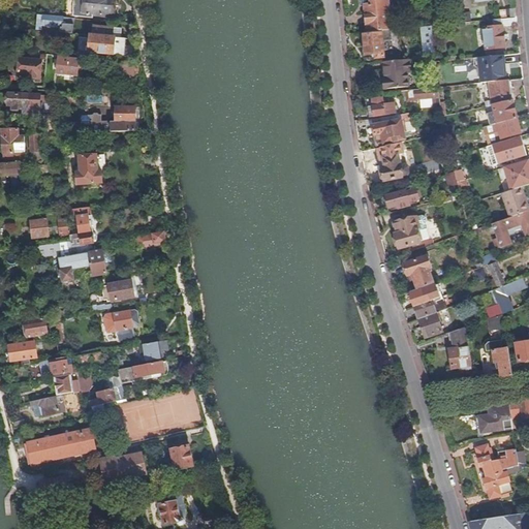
[(74,0),(73,14),(94,17),(94,13),(115,16),(116,0),(74,0)]
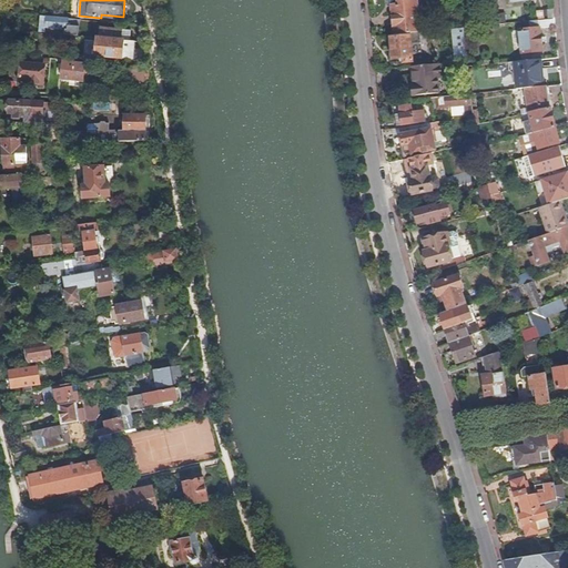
[(404,0),(392,1),(395,34),(404,33),(419,32),(416,0),(404,0)]
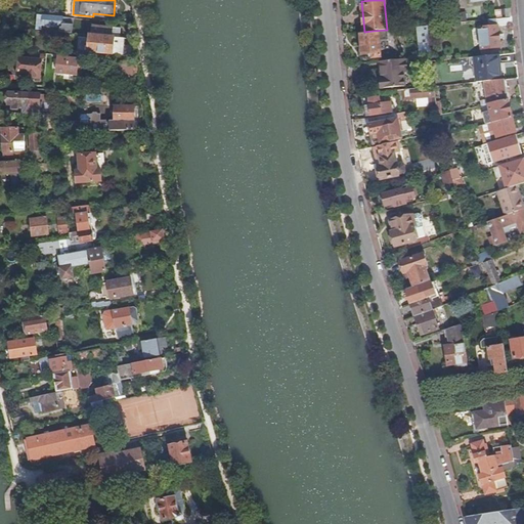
[(441,24),(440,7),(427,8),(429,25),(429,26),(441,24)]
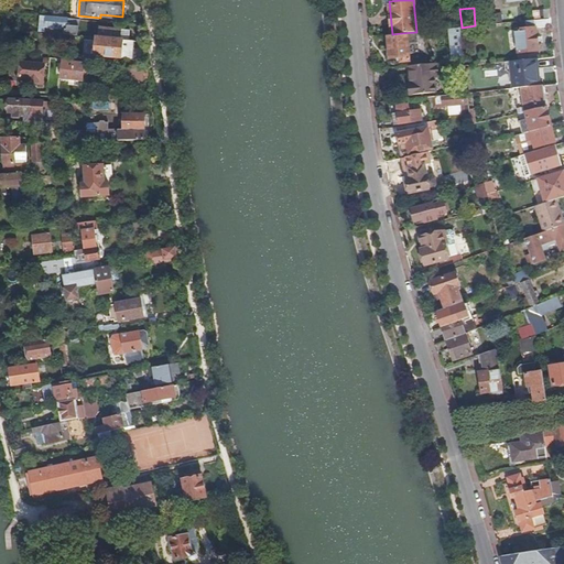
[(67,29),(68,17),(42,14),(41,25),(67,29)]
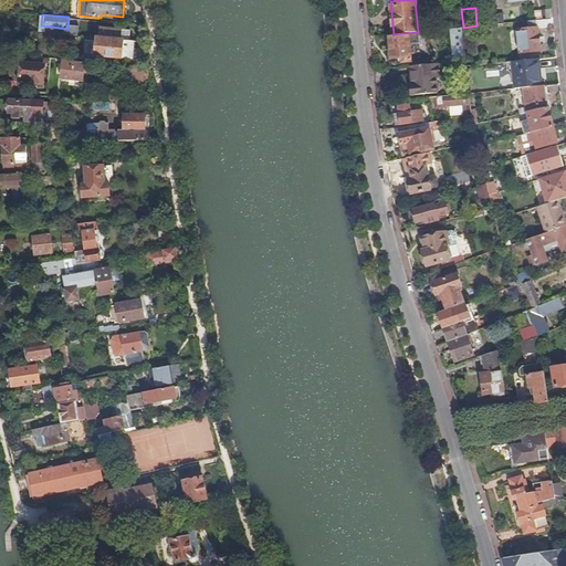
[(553,18),(527,21),(528,28),(517,30),(519,38),(515,38),(516,45),(520,45),(520,52),(541,50),(537,27),(553,25),(553,18)]
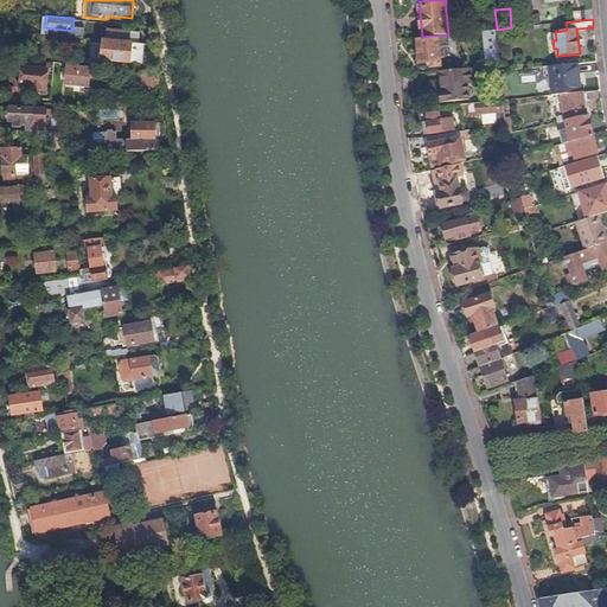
[(492,27),(491,25),(487,25),(487,20),(479,21),(480,31),(484,30),(489,30),(489,29),(492,27)]
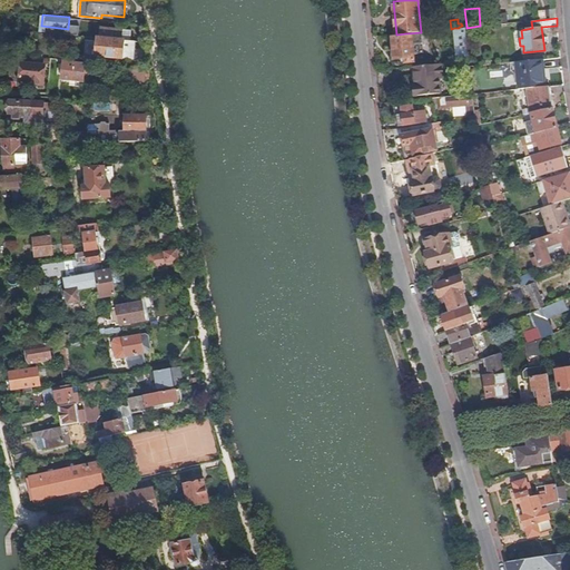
[(100,37),(127,39),(128,28),(102,26),(100,37)]
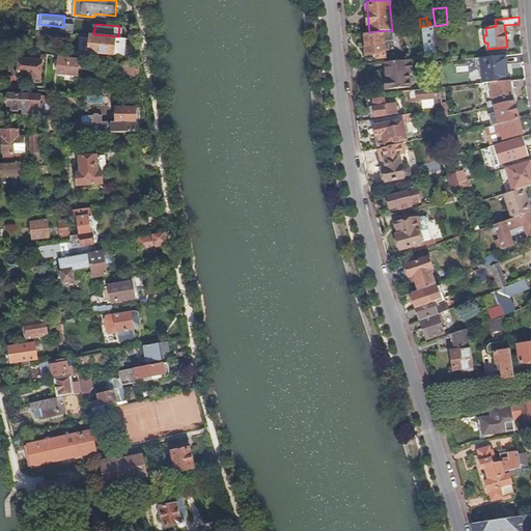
[(369,32),(365,32),(367,55),(378,54),(378,58),(387,57),(386,56),(389,56),(390,55),(389,43),(385,43),(384,33),(379,33),(378,31),(369,32)]
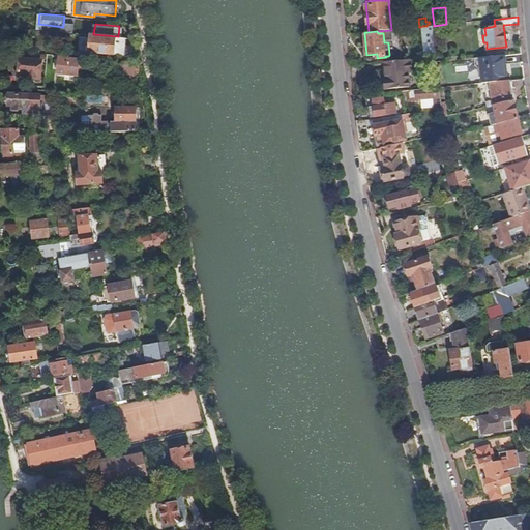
[(121,55),(123,37),(92,35),(90,52),(115,54),(121,55)]
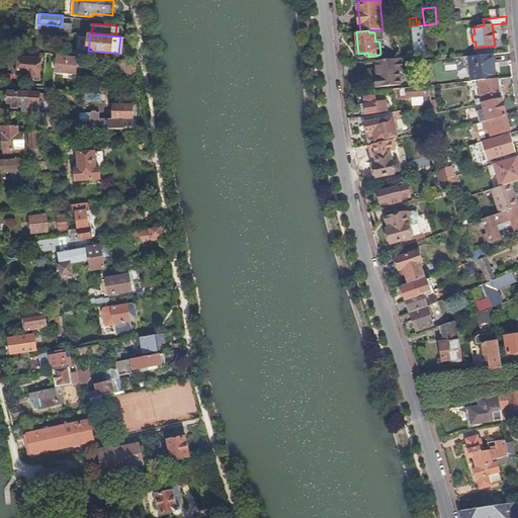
[(58,71),(77,73),(79,58),(65,57),(66,54),(60,54),(58,71)]
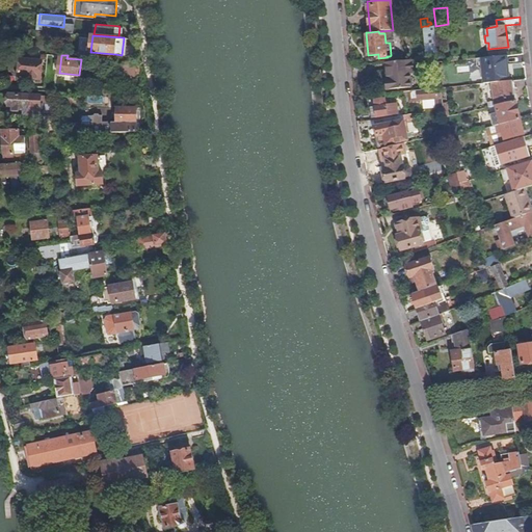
[(483,74),(484,83),(491,82),(507,80),(504,55),(476,58),(476,67),(478,67),(479,74),(483,74)]
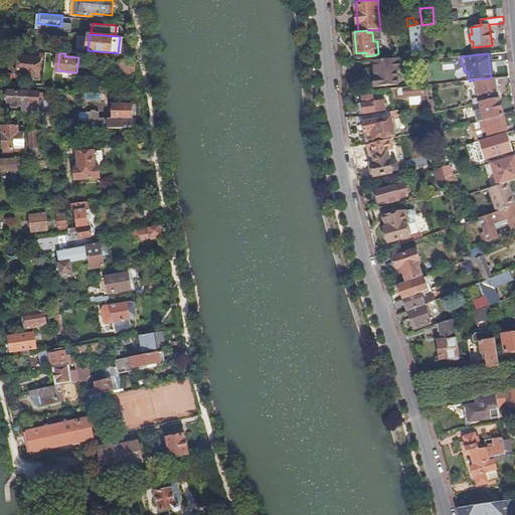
[(39,75),(41,58),(21,56),(20,69),(29,70),(28,74),(39,75)]
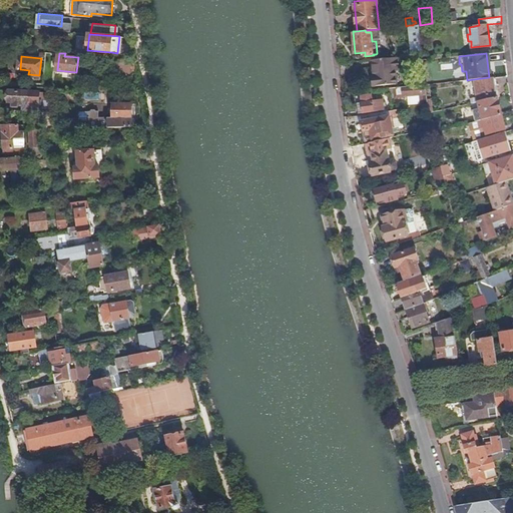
[(376,76),(374,76),(375,86),(397,83),(395,70),(400,69),(399,57),(374,59),(376,76)]
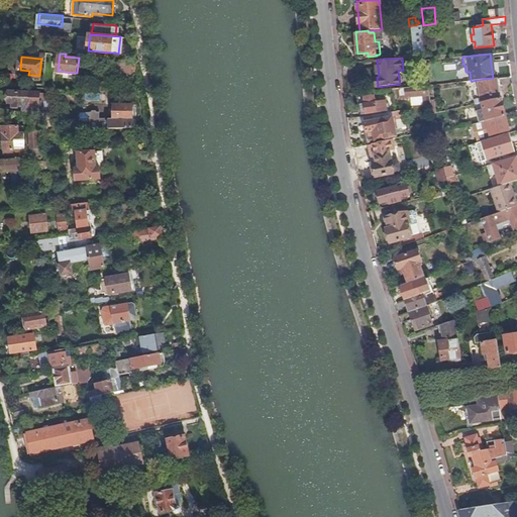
[(133,63),(122,61),(121,71),(132,72),(133,63)]
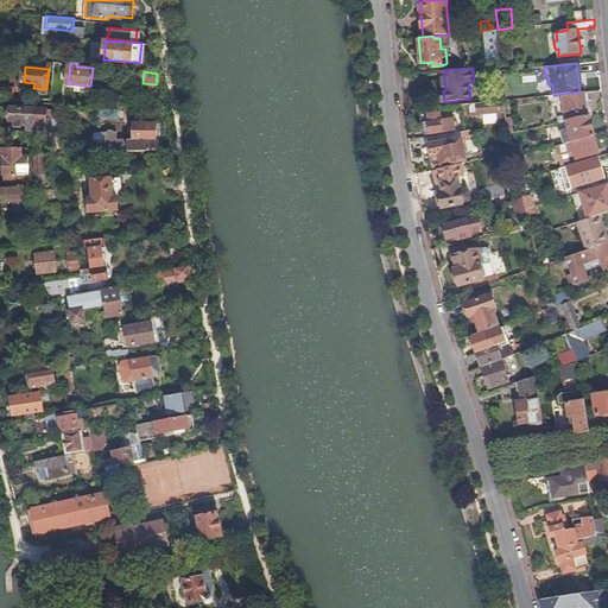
[(562,94),(565,119),(588,114),(584,92),(580,92),(562,94)]
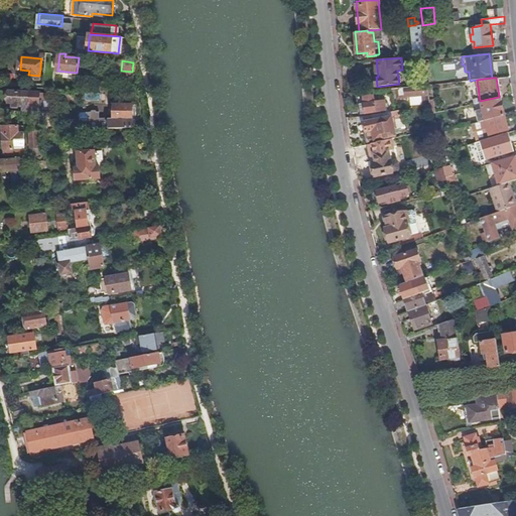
[(427,85),(399,88),(400,95),(405,94),(405,96),(429,94),(427,85)]
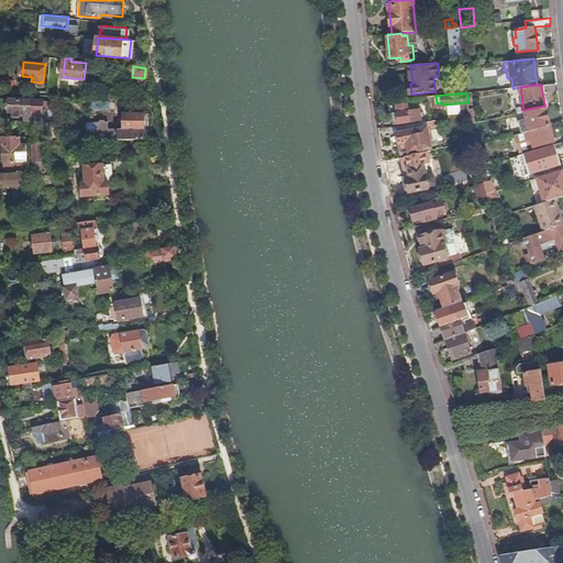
[(43,100),(11,99),(10,111),(19,111),(19,114),(25,116),(25,120),(42,121),(42,116),(45,116),(46,110),(42,110),(43,100)]
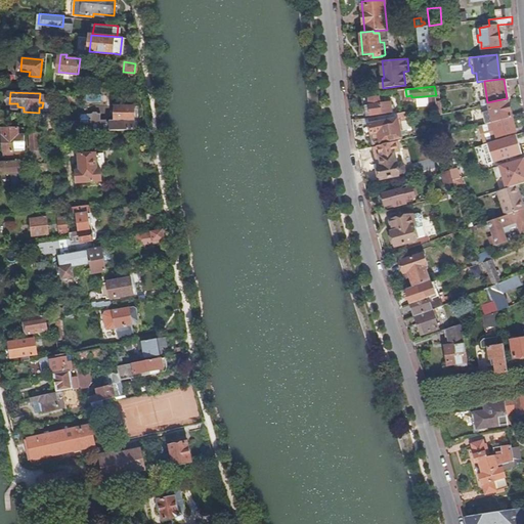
[(369,98),(370,104),(372,115),(392,112),(391,101),(381,103),(380,96),(369,98)]
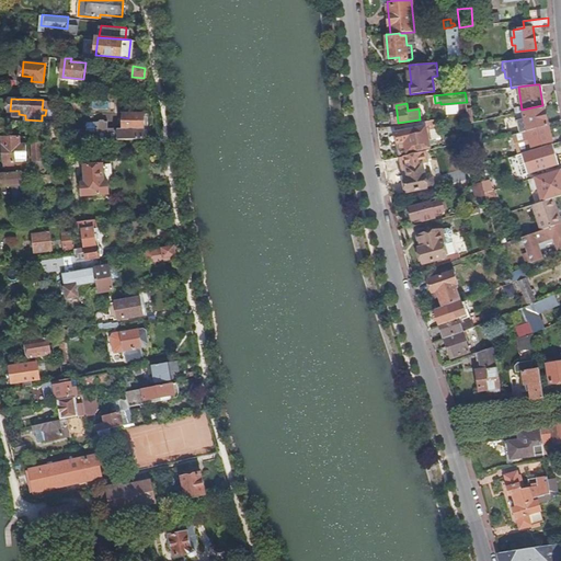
[(522,110),(524,117),(527,129),(548,124),(542,105),(522,110)]
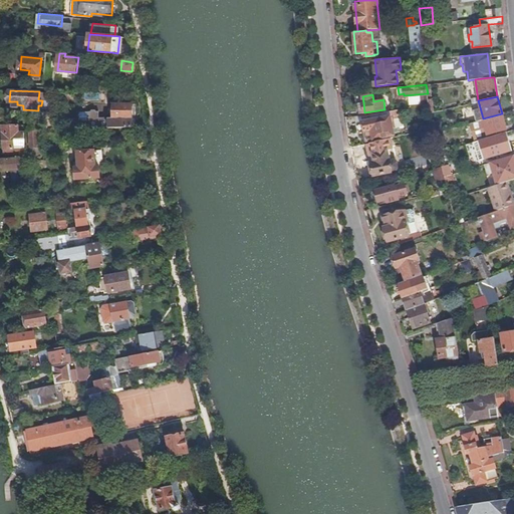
[(133,127),(133,103),(113,104),(113,113),(110,113),(110,117),(109,117),(109,127),(133,127)]
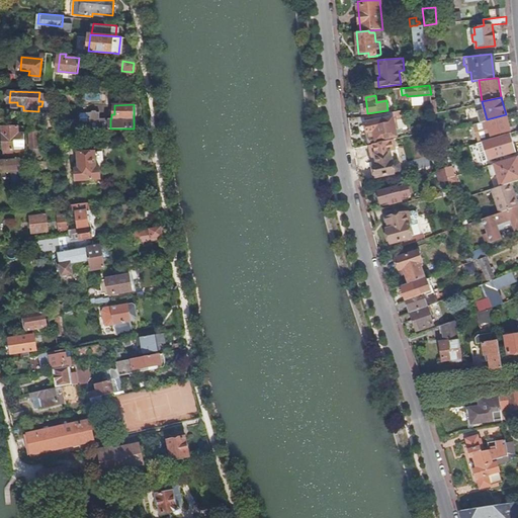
[(367,131),(367,132),(375,131),(377,140),(398,136),(396,128),(399,128),(397,116),(403,115),(402,110),(401,110),(398,111),(365,116),(366,122),(365,122),(366,124),(363,124),(364,131),(367,131)]
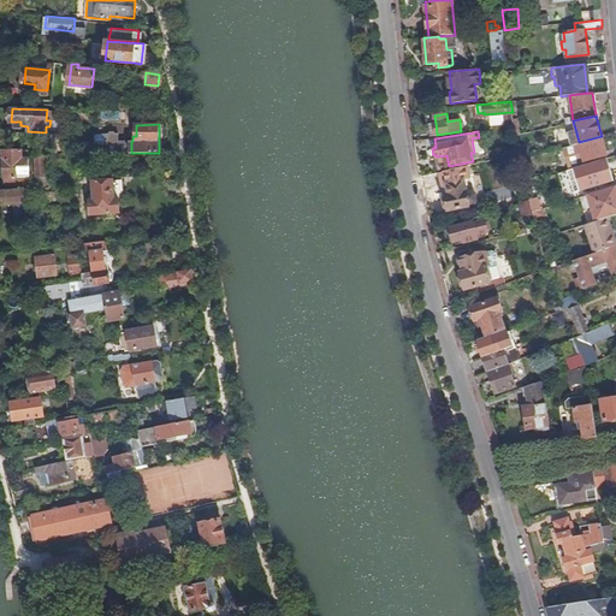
[(106,134),(95,134),(95,144),(106,143),(106,134)]
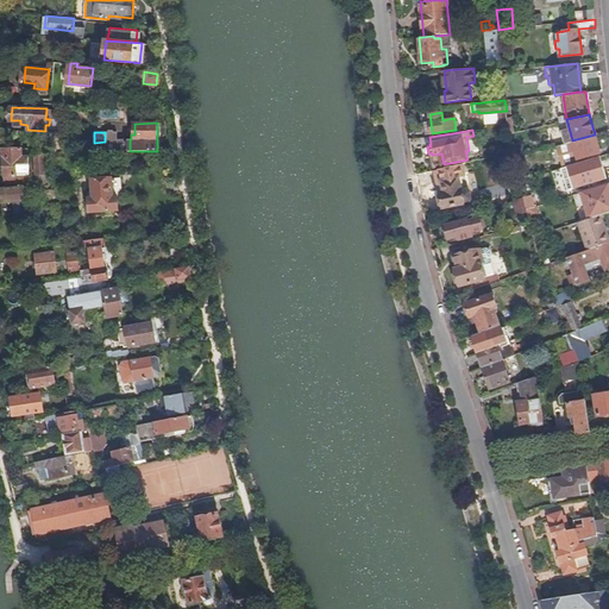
[(572,140),(566,143),(570,155),(576,154),(577,159),(600,154),(595,135),(572,140)]
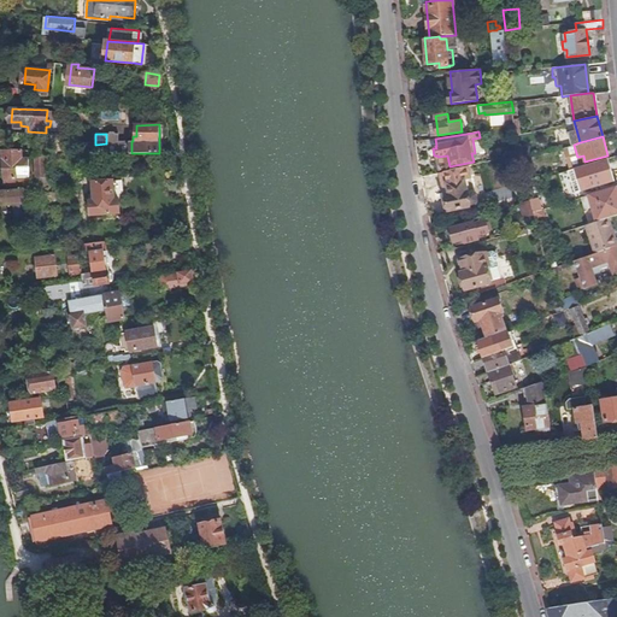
[(4,151),(5,178),(5,186),(29,184),(29,176),(19,177),(19,166),(30,165),(30,159),(23,159),(23,151),(4,151)]
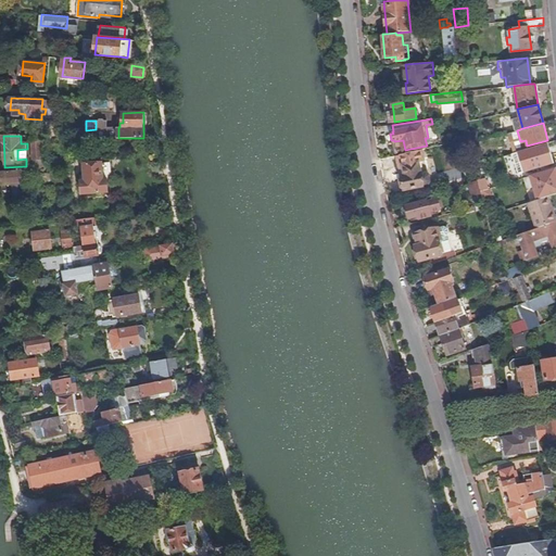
[(41,141),(33,141),(33,159),(41,159),(41,141)]
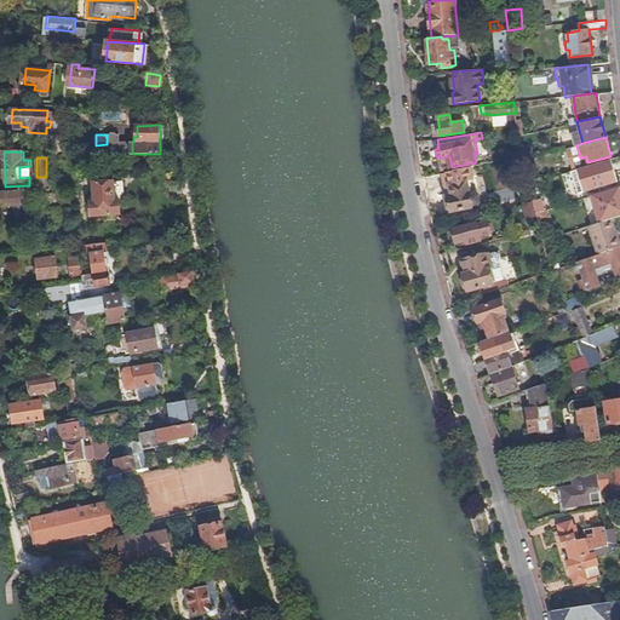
[(579,173),(584,172),(589,171),(591,179),(589,179),(589,181),(592,189),(618,181),(610,159),(578,168),(579,173)]
